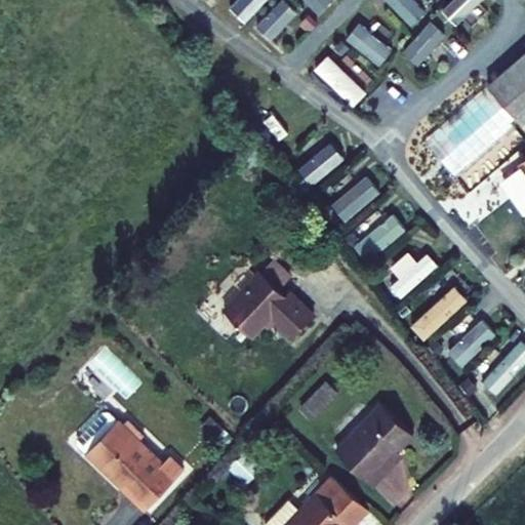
[(266,0),(236,0),(230,7),(246,22),(266,0)]
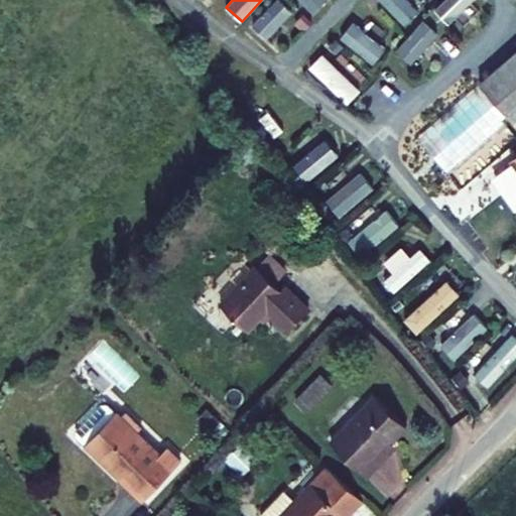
[(291,11),(279,0),(274,0),(253,24),(267,37),(291,11)]
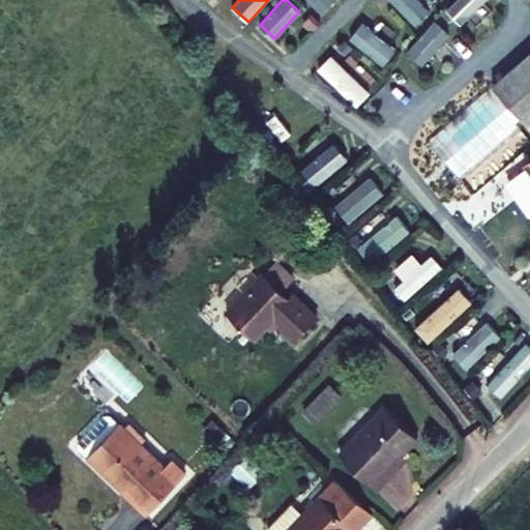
[(336,0),(306,0),(322,16),(336,0)]
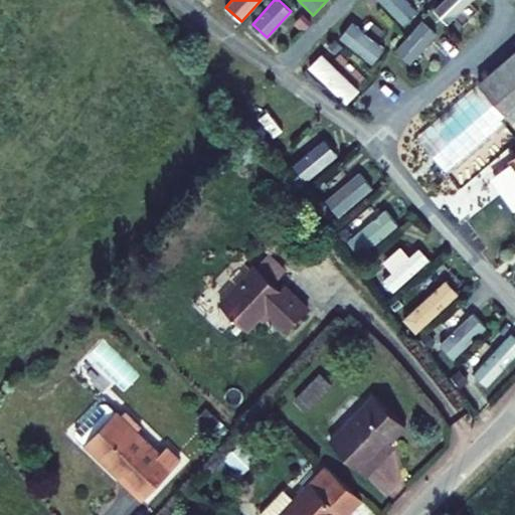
[(417,10),(407,0),(378,0),(403,24),(417,10)]
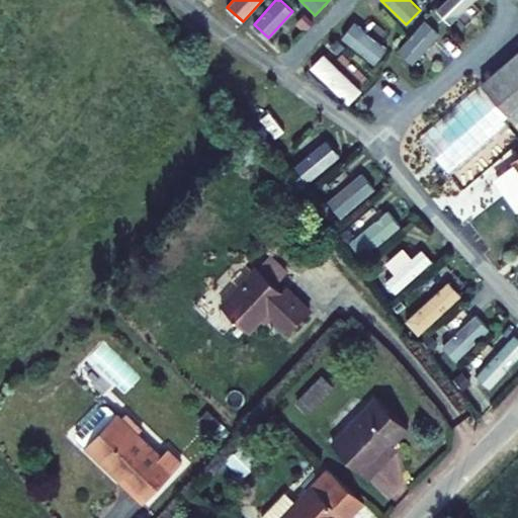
[(476,0),(445,0),(436,9),(450,24),(476,0)]
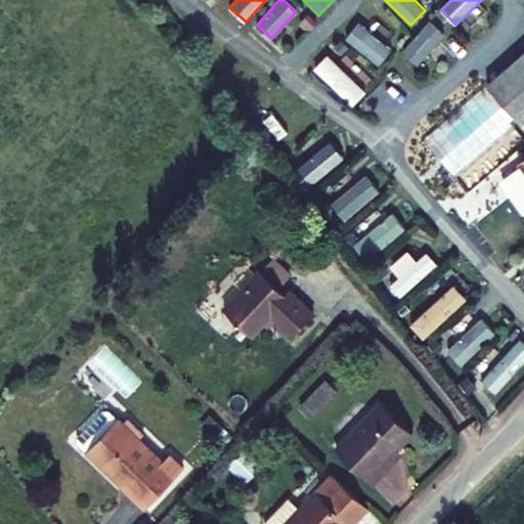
[(393,49),(359,22),(346,38),(380,66),(393,49)]
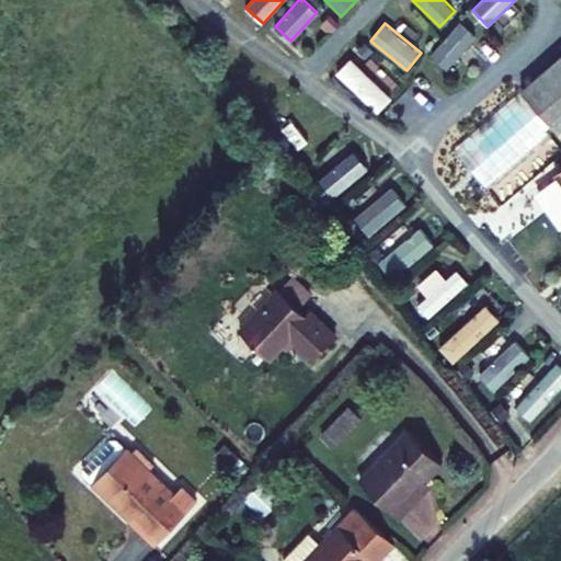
[(476,37),(459,23),(432,56),(447,69),(476,37)]
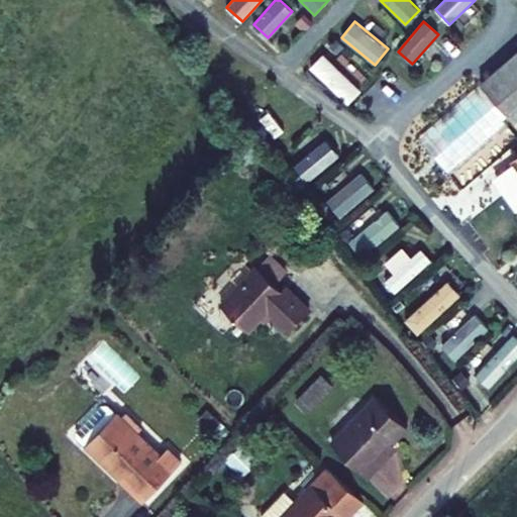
[(516,119),(516,50),(478,86),(512,124),(516,119)]
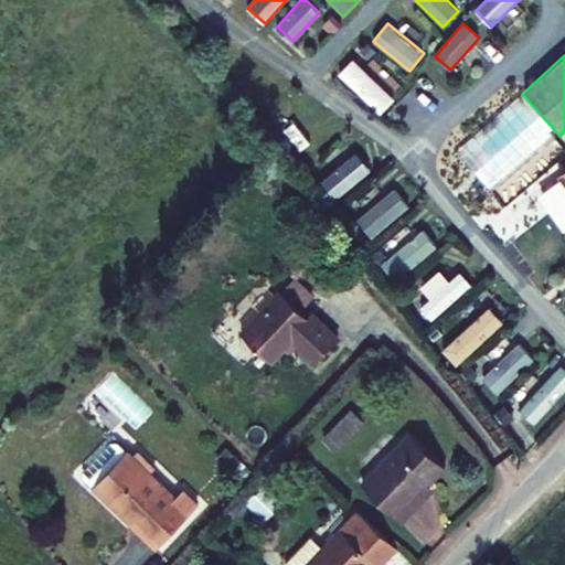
[(394,97),(353,59),(338,74),(379,113),(394,97)]
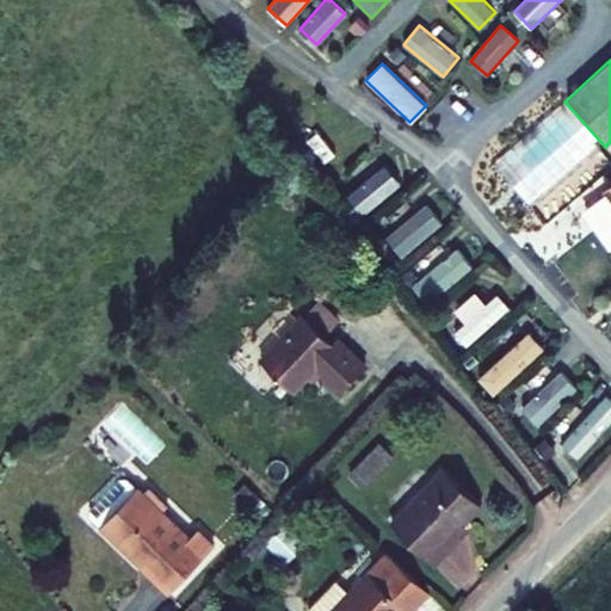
[(605,147),(565,102),(491,166),(514,192),(531,211),(605,147)]
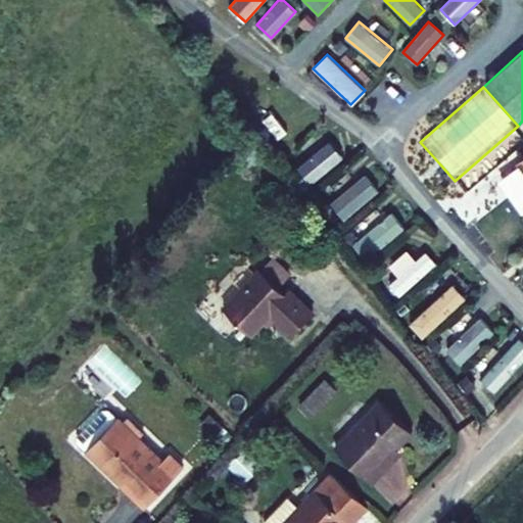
[(365,175),(331,203),(345,221),(379,191),(365,175)]
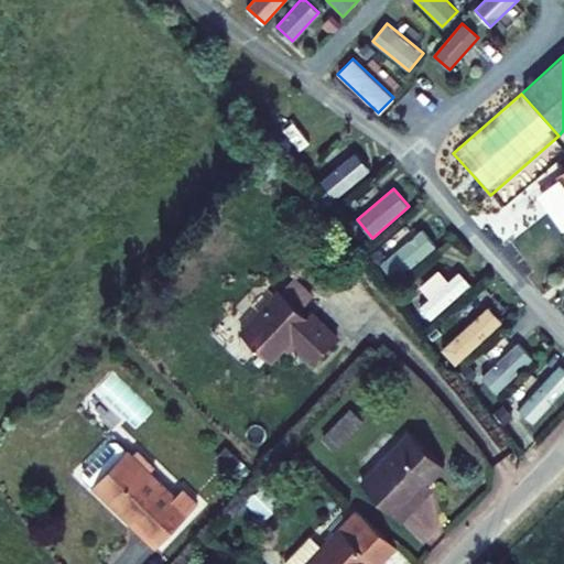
[(437,245),(426,232),(394,260),(405,272),(437,245)]
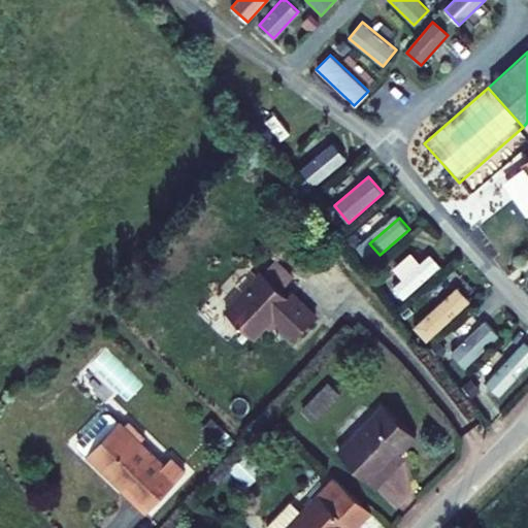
[(442,265),(431,253),(394,288),(404,299),(442,265)]
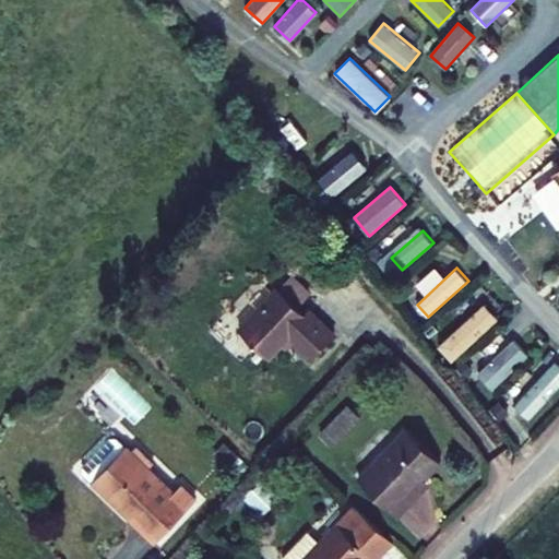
[(320,325),(312,318),(323,307),(304,285),(293,297),(249,344),(280,373),(300,349),(328,375),(353,347),(326,320),(320,325)]
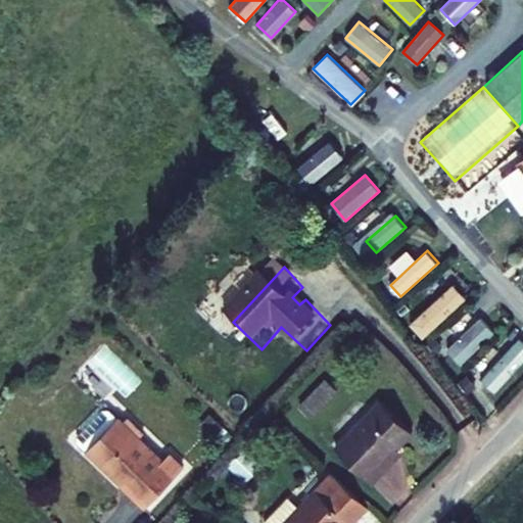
[(467,298),(454,284),(410,324),(424,339),(467,298)]
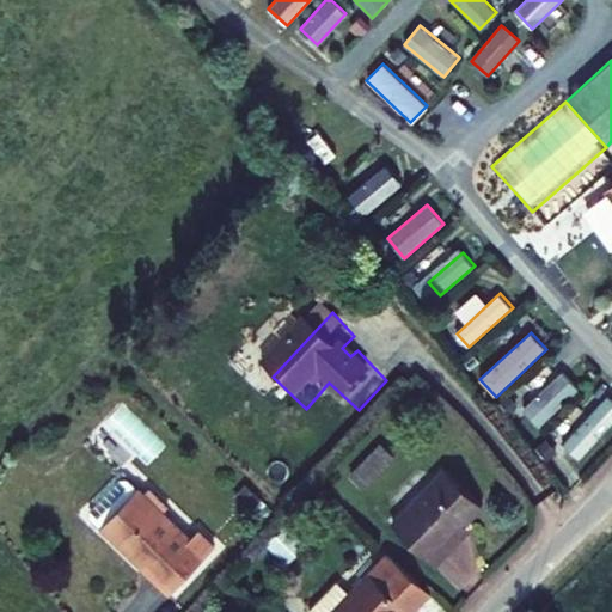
[(522,411),(539,428),(580,389),(563,372),(522,411)]
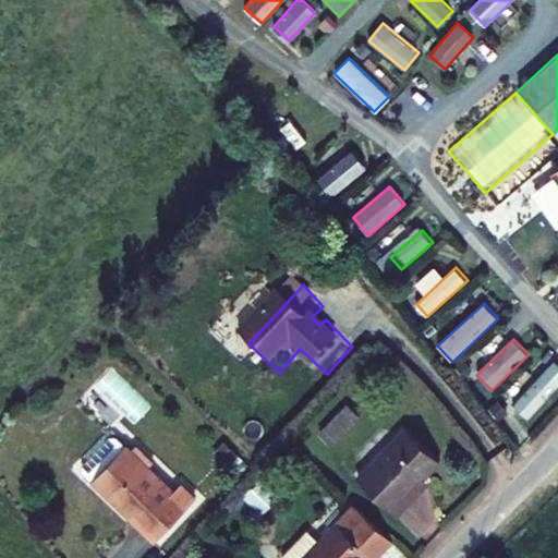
[(557,364),(553,361),(512,405),(529,420),(557,387),(557,364)]
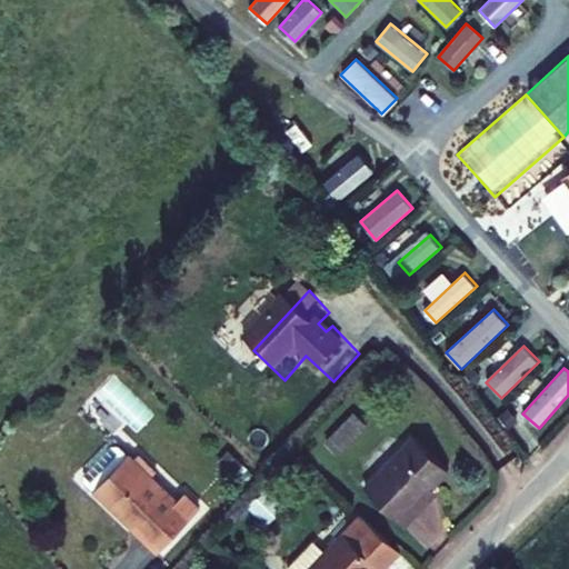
[(337,453),(367,427),(353,412),(323,439),(337,453)]
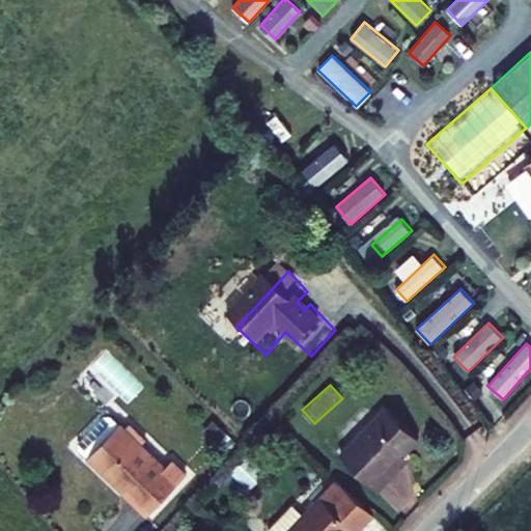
[(340,401),(315,424),(328,438),(353,415),(340,401)]
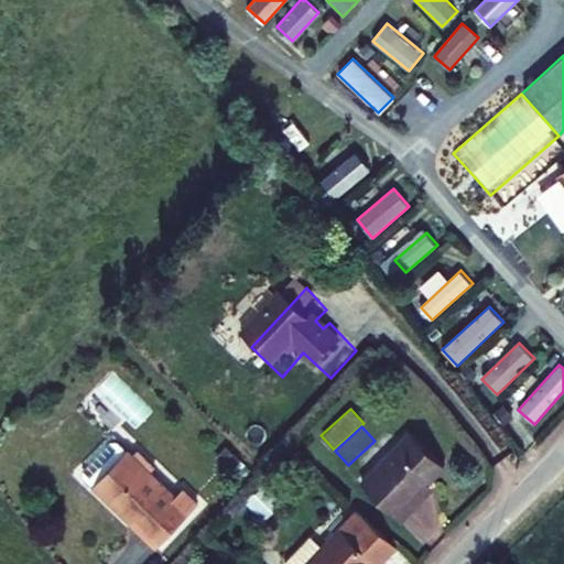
[(453,478),(424,448),(376,497),(409,530),(435,503),(431,499),(453,478)]
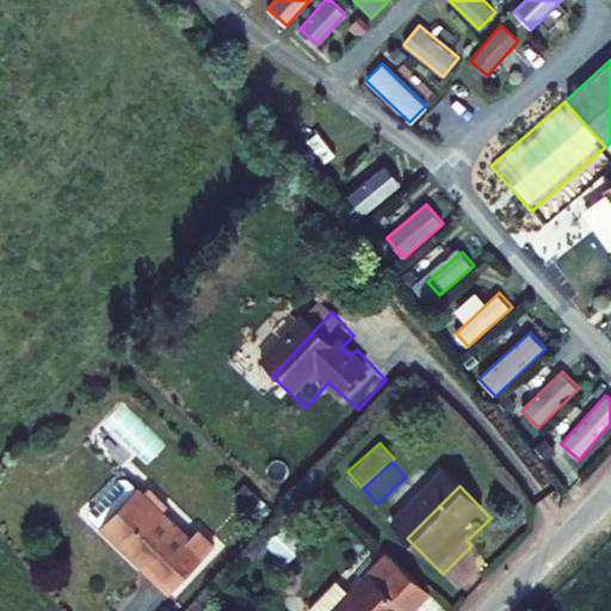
[(102,520),(102,529),(177,605),(223,560),(207,543),(198,551),(137,491),(130,491),(102,520)]
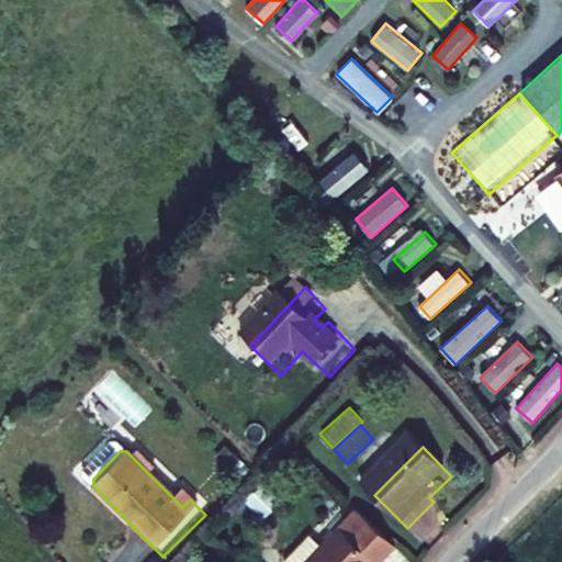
[(267,515),(278,493),(256,482),(245,504),(267,515)]
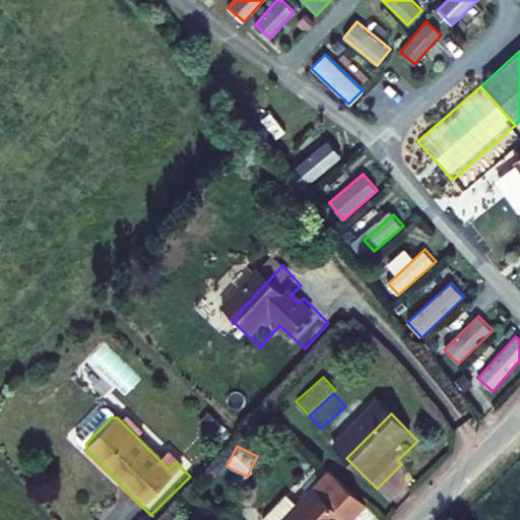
[(372,519),(374,519),(338,483),(307,513),(298,503),(277,519),(372,519)]
